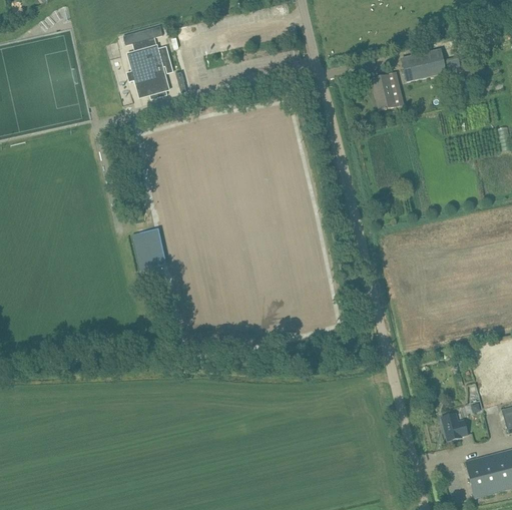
[(159,24),(121,34),(124,44),(131,42),(133,50),(126,52),(131,70),(126,71),(128,80),(133,78),(138,96),(152,92),(153,96),(161,94),(160,90),(167,88),(161,65),(164,65),(166,72),(171,70),(164,46),(156,48),(153,36),(161,34),(159,24)]
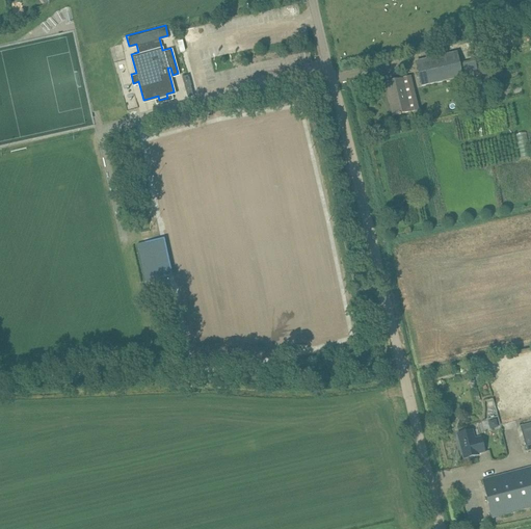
[(455,49),(415,58),(420,84),(461,75),(458,60),(455,49)]
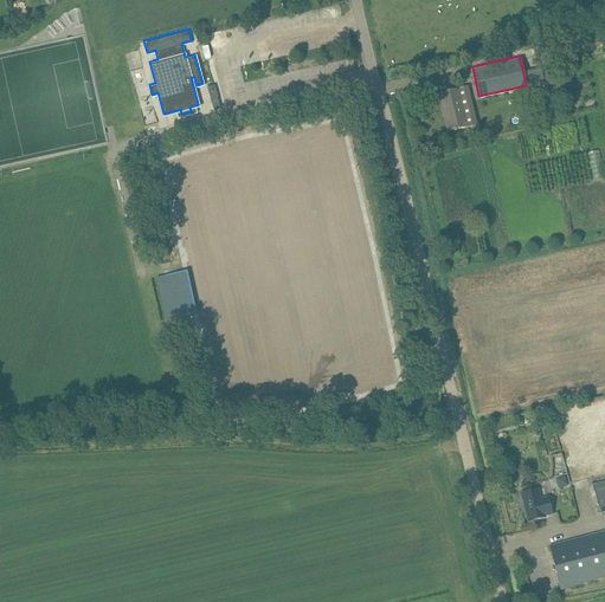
[(540,65),(522,69),(526,85),(544,82),(540,65)]
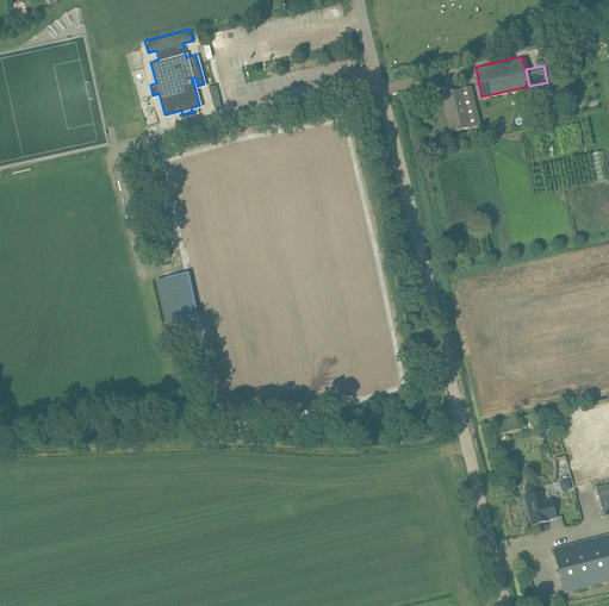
[(212,85),(207,86),(212,101),(218,100),(215,83),(212,85)]
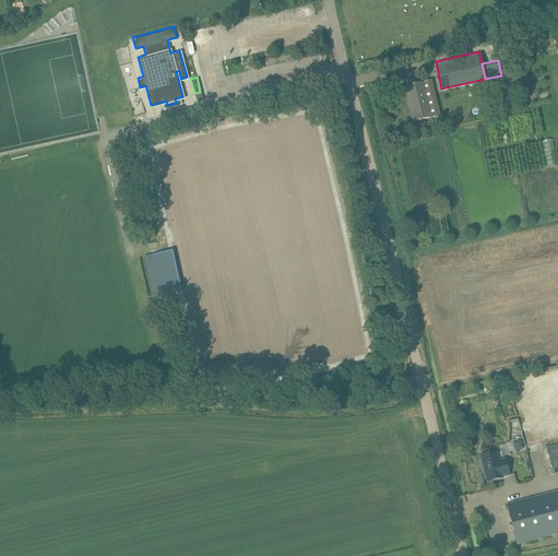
[(430,78),(423,79),(424,80),(431,113),(431,115),(439,113),(430,78)]
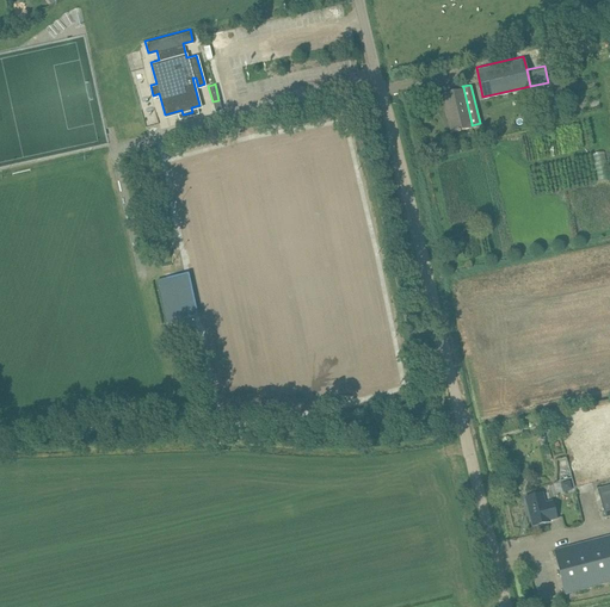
[(460,129),(460,127),(472,123),(463,87),(441,93),(450,130),(456,129),(456,130),(460,129)]
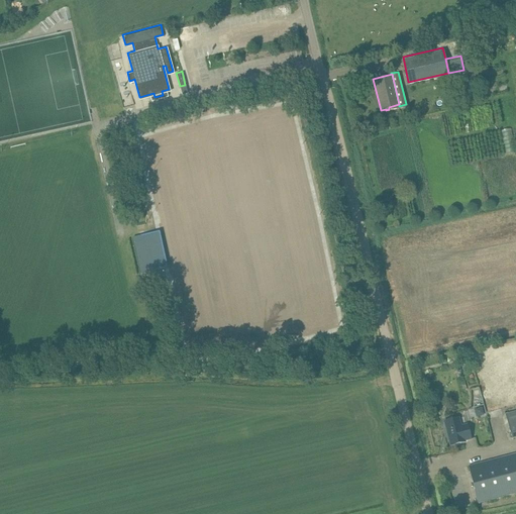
[(139,233),(147,269),(167,264),(160,229),(139,233)]
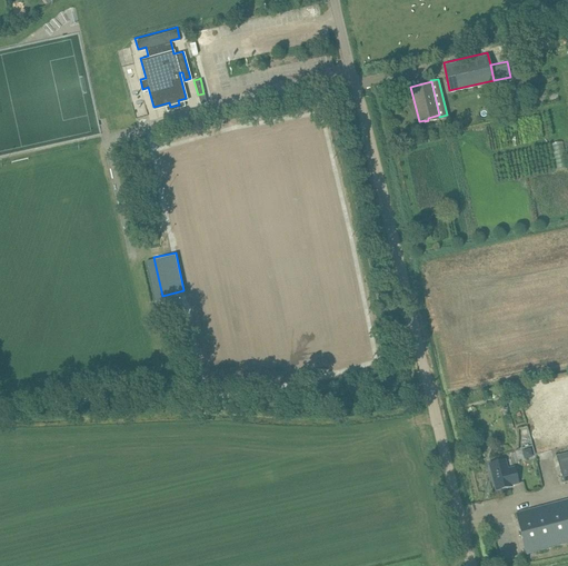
[(567,449),(555,454),(562,480),(567,478),(567,449)]
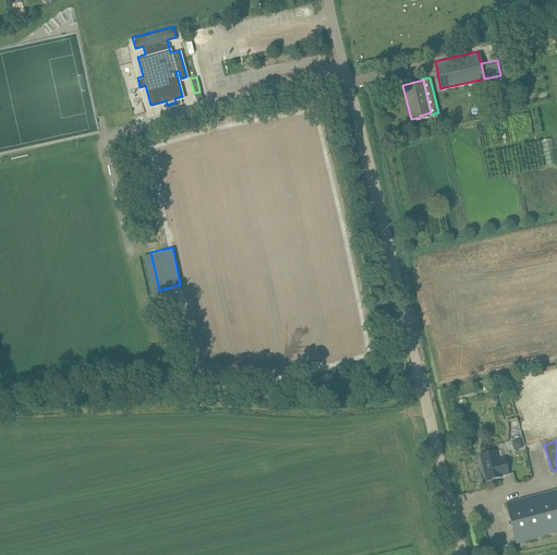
[(494,448),(479,453),(485,479),(501,474),(500,473),(507,471),(503,456),(496,458),(494,448)]
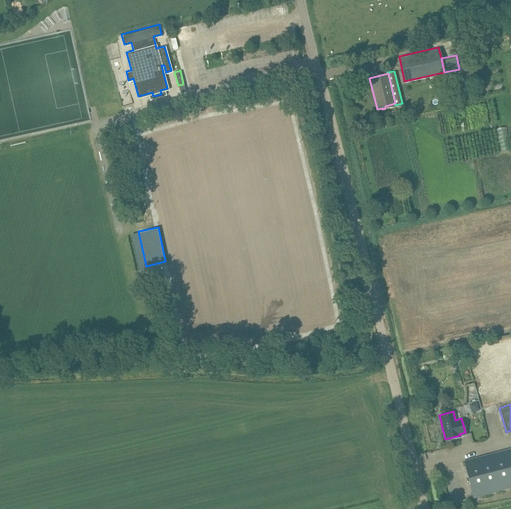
[(510,446),(463,459),(472,495),(510,485),(510,446)]
